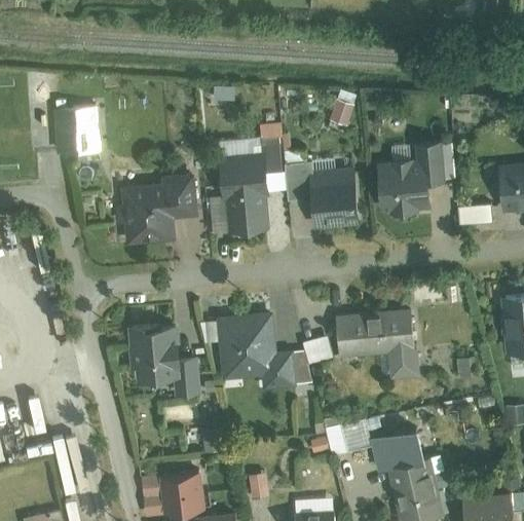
[(357,100),(338,92),(328,121),(347,127),(357,100)]
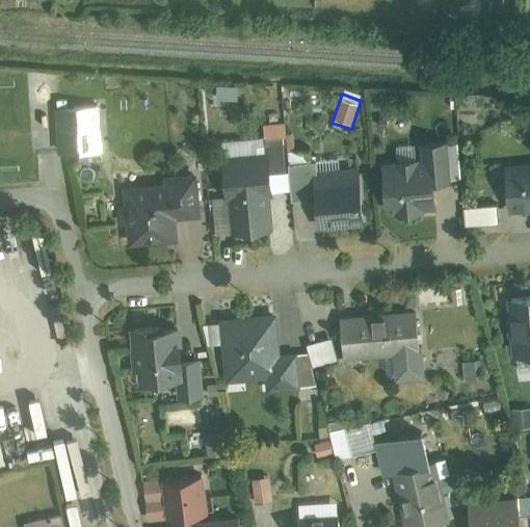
[(55,108),(57,156),(100,154),(97,106),(55,108)]
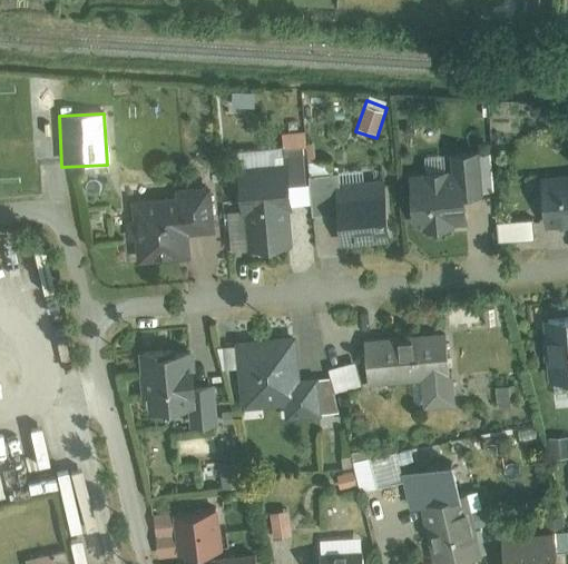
[(282,167),(236,170),(240,213),(228,214),(232,253),(291,247),(289,213),(292,213),(290,188),(307,187),(306,164),(305,147),(281,149),(282,167)]
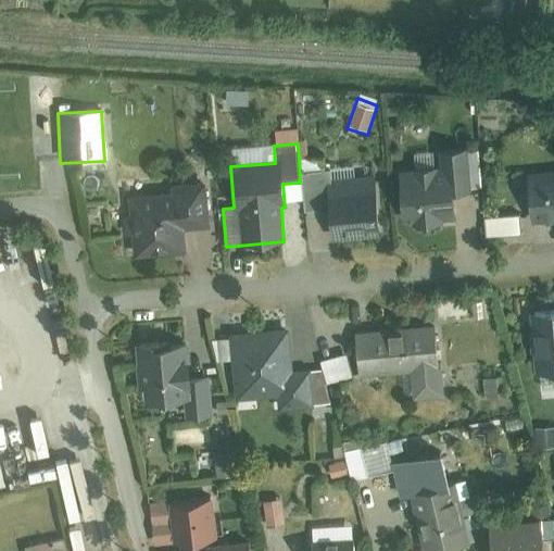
[(476,147),(438,149),(439,165),(398,168),(401,225),(456,221),(454,190),(479,189),(476,147)]
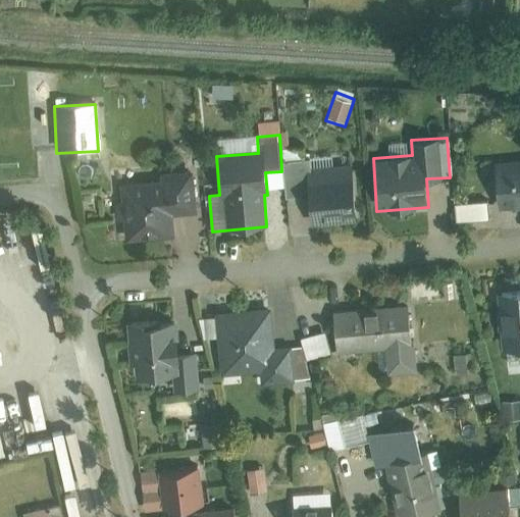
[(302,149),(280,150),(281,171),(284,199),(300,197),(310,203),(309,168),(308,160),(303,161),(302,149)]
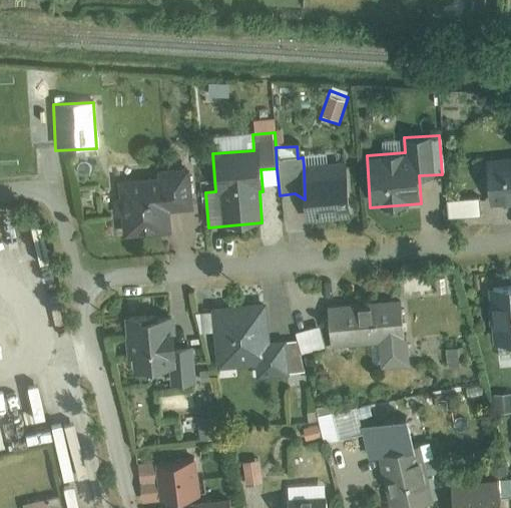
[(510,204),(510,159),(486,162),(490,206),(510,204)]
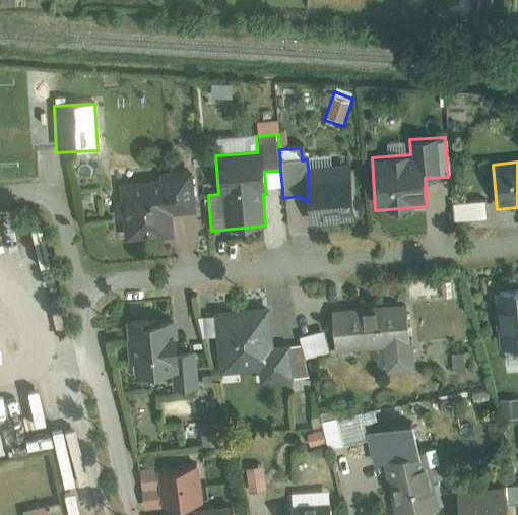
[(308,168),(309,202),(310,226),(354,223),(352,166),(308,168)]
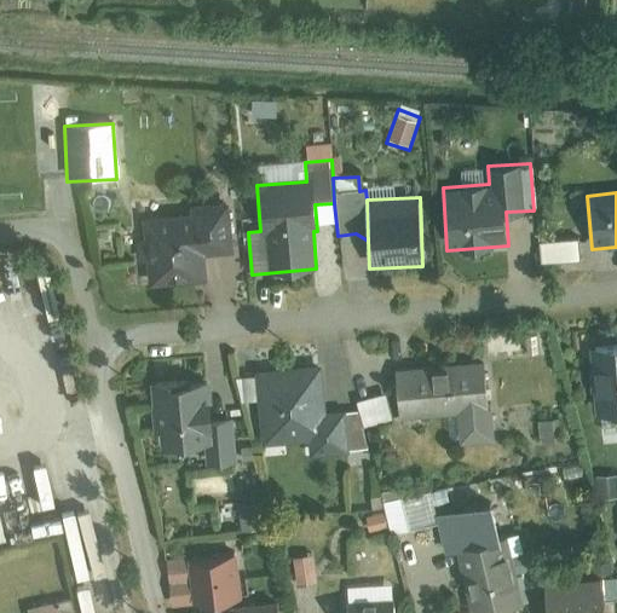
[(190,215),(140,219),(142,242),(134,242),(136,261),(144,261),(146,288),(207,284),(206,255),(232,254),(229,203),(190,206),(190,215)]
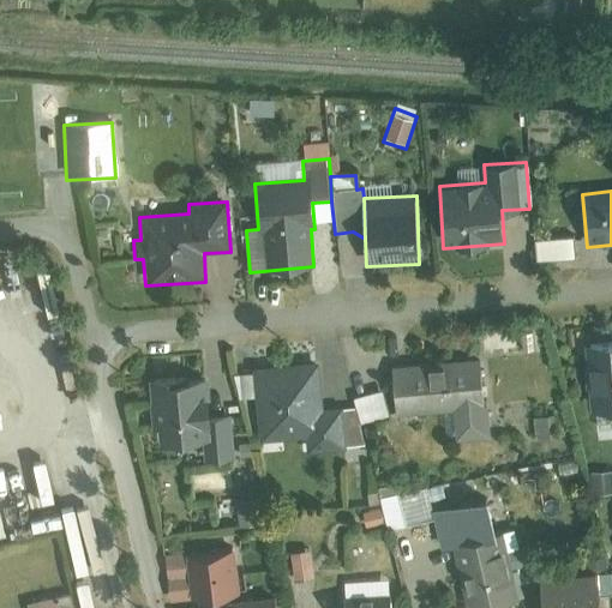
[(574,238),(534,241),(537,265),(576,262),(574,238)]
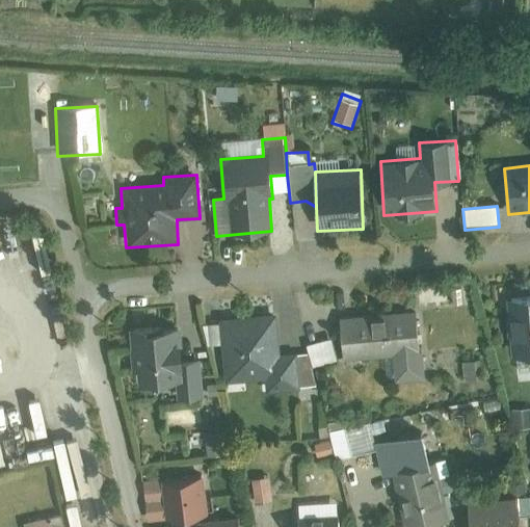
[(529,293),(505,295),(508,356),(529,353),(529,293)]
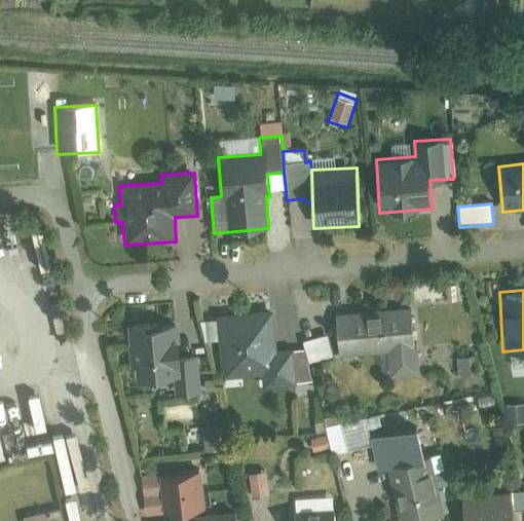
[(412,308),(337,313),(339,357),(382,354),(383,376),(419,374),(417,346),(415,346),(412,308)]
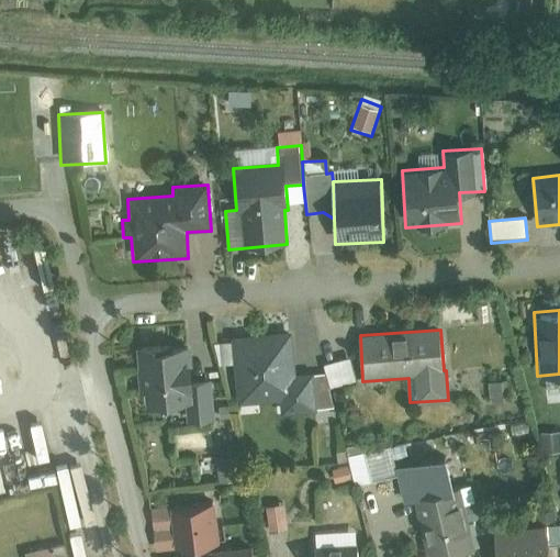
[(293,337),(235,340),(238,404),(278,402),(278,418),(318,414),(318,409),(334,409),(328,389),(325,376),(293,377),(293,337)]
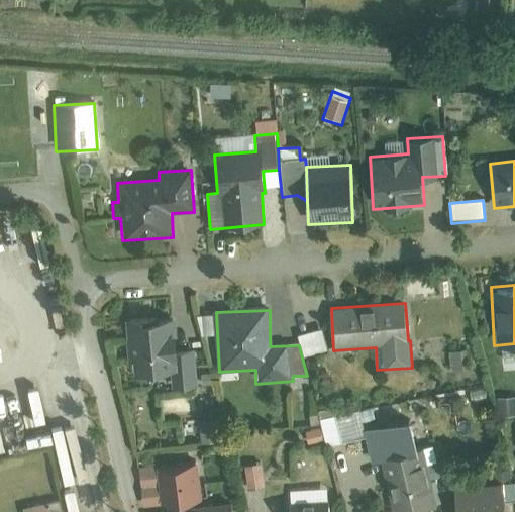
[(177,321),(125,322),(126,359),(134,357),(134,373),(166,372),(166,391),(195,391),(194,350),(177,350),(177,321)]
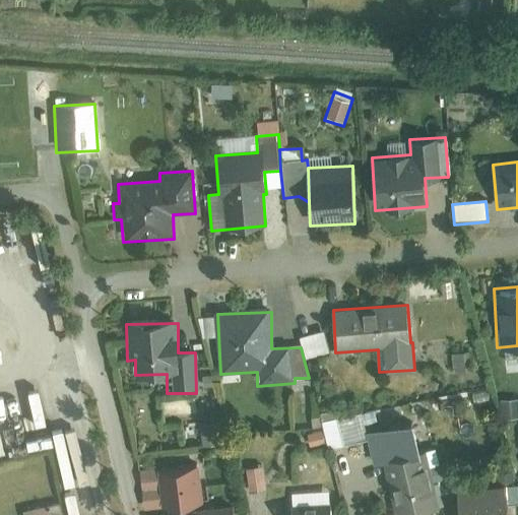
[(322,331),(299,337),(301,347),(304,360),(328,352),(322,331)]
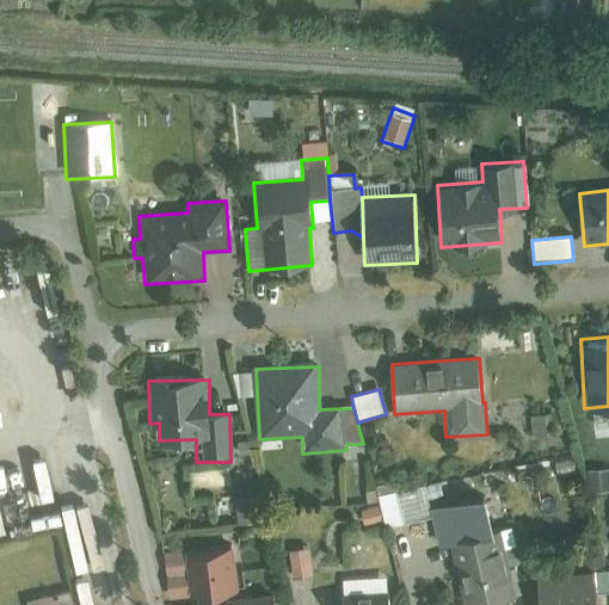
[(551,418),(530,418),(531,440),(551,439),(551,418)]
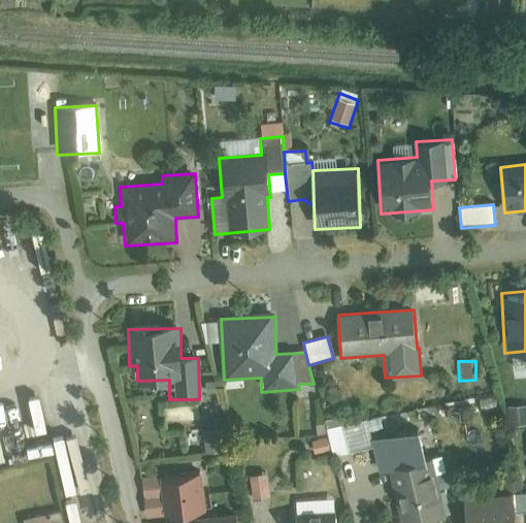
[(366,420),(325,429),(328,438),(331,451),(332,457),(372,447),(370,439),(366,420)]
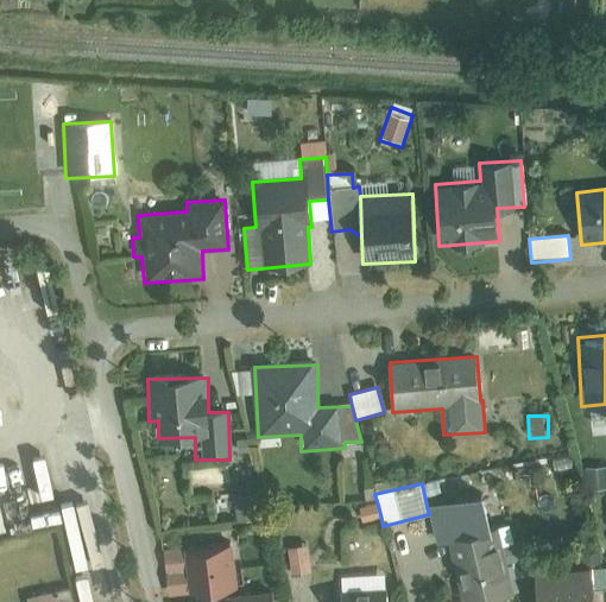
[(449,542),(464,601),(506,601),(505,595),(513,594),(497,526),(502,525),(493,489),(427,506),(429,514),(436,544),(449,542)]
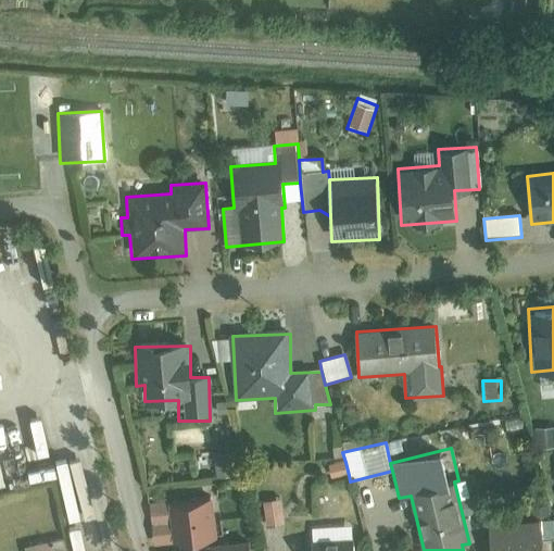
[(345,462),(328,465),(331,479),(349,475),(345,462)]
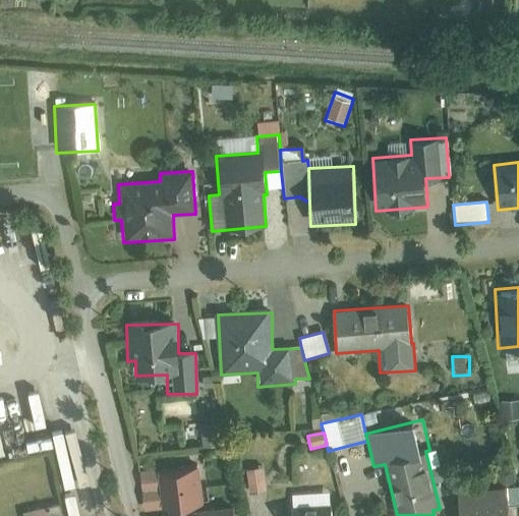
[(262,468),(248,470),(250,489),(264,486),(262,468)]
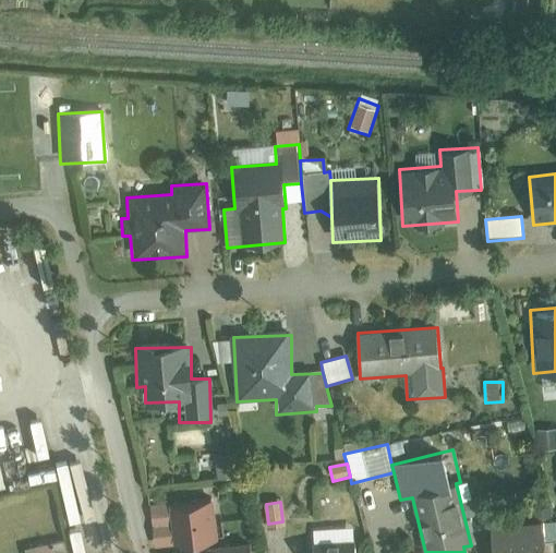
[(214,543),(209,505),(146,512),(155,551),(214,543)]
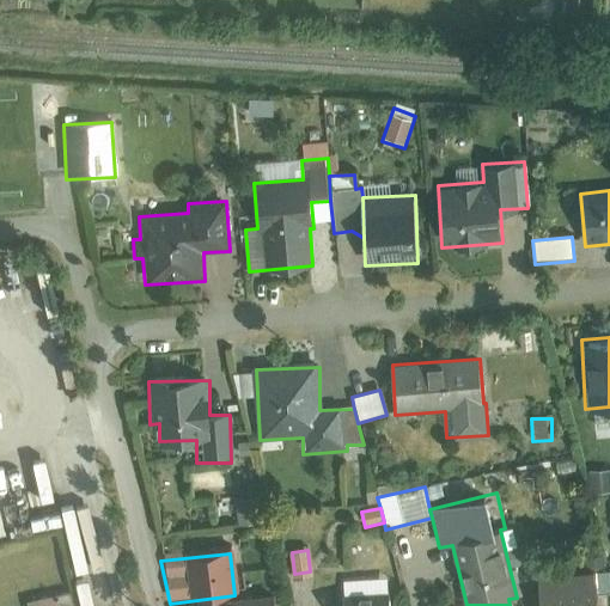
[(601,605),(598,568),(541,570),(542,605),(601,605)]
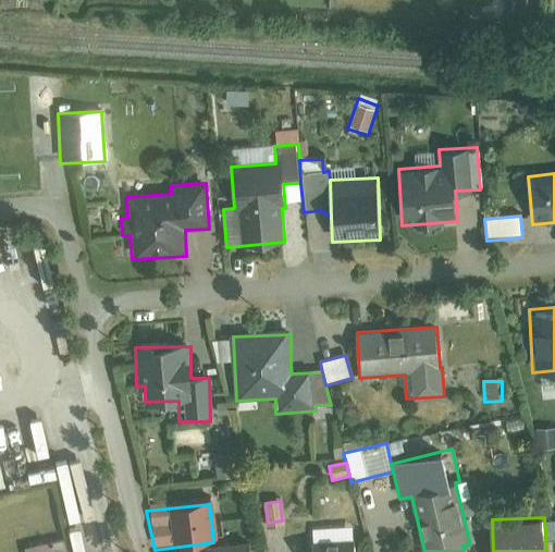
[(356,551),(356,540),(313,541),(313,551),(356,551)]
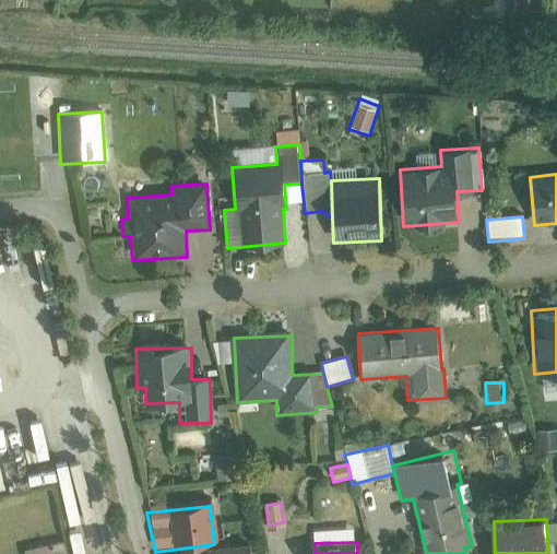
[(23,551),(23,553),(66,553),(64,543),(23,551)]
